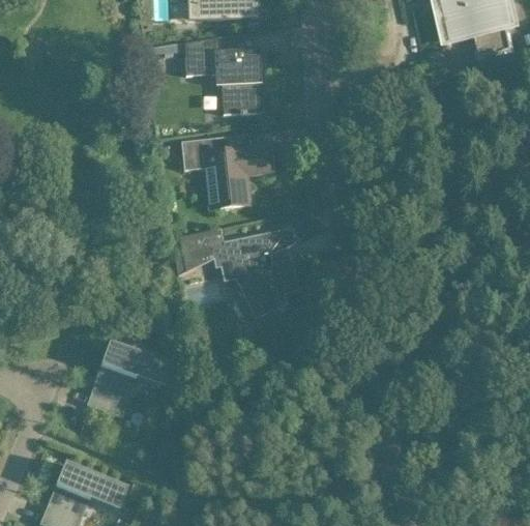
[(194,0),(195,6),(197,6),(198,19),(206,19),(206,20),(259,18),(258,0),(194,0)]
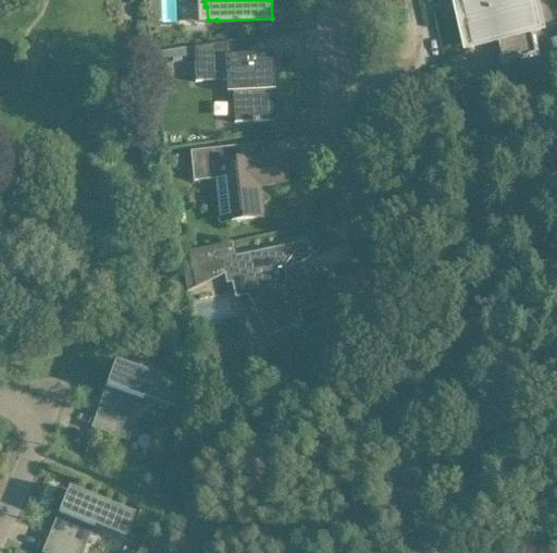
[(548,29),(541,0),(472,0),(465,2),(465,0),(462,0),(472,42),(498,37),(502,52),(503,52),(505,58),(510,57),(510,59),(532,53),(532,52),(539,51),(534,32),(548,29)]
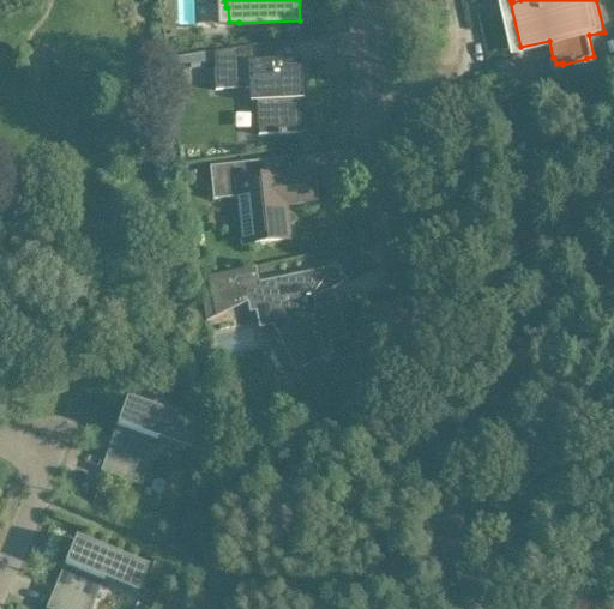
[(253,42),(214,48),(215,85),(247,84),(248,97),(257,97),(259,131),(277,131),(277,133),(284,133),(284,130),(304,128),(301,94),(296,94),(296,82),(301,82),(300,55),(254,58),(253,42)]
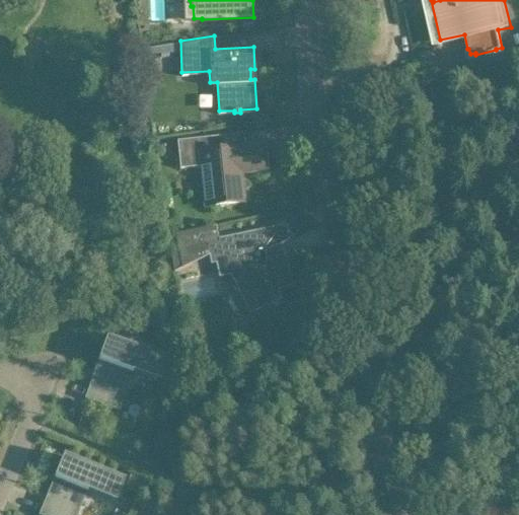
[(224,146),(222,133),(176,137),(179,165),(208,162),(212,203),(223,202),(243,200),(240,170),(267,167),(264,142),(224,146)]
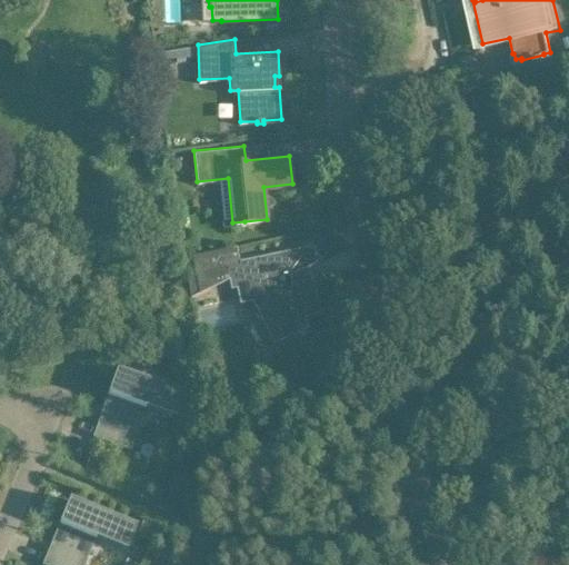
[(273,340),(288,333),(305,325),(301,313),(317,309),(310,276),(305,277),(302,268),(317,261),(317,260),(313,263),(310,245),(308,245),(309,247),(287,251),(253,258),(235,261),(231,245),(199,251),(199,250),(191,253),(195,271),(188,273),(190,295),(228,276),(230,286),(236,285),(239,300),(252,298),(273,340)]
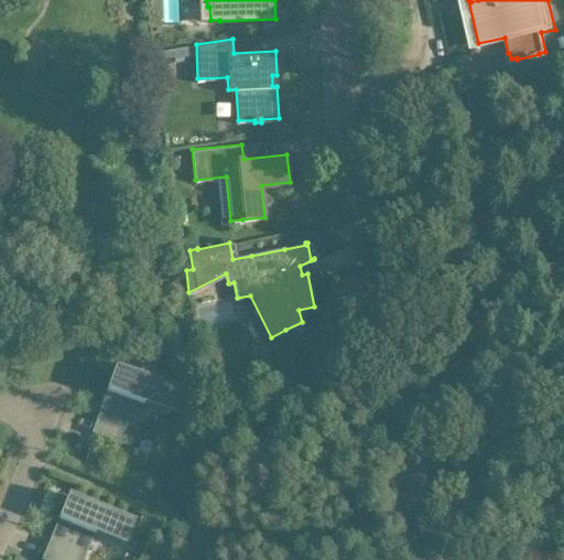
[(98,412),(91,430),(117,439),(129,443),(134,427),(129,424),(138,400),(143,401),(170,410),(172,402),(173,402),(177,389),(179,386),(121,366),(115,364),(107,389),(112,391),(104,415),(98,412)]
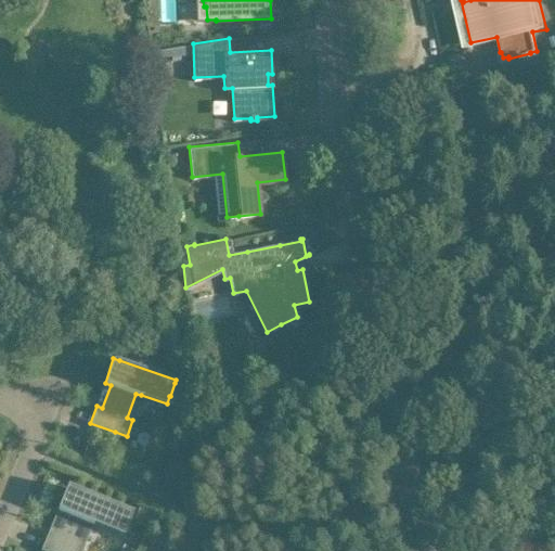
[(48,532),(41,548),(49,550),(81,550),(84,547),(78,545),(88,521),(93,523),(93,522),(118,533),(121,524),(123,525),(128,512),(129,510),(67,484),(66,486),(57,508),(63,511),(54,534),(48,532)]
